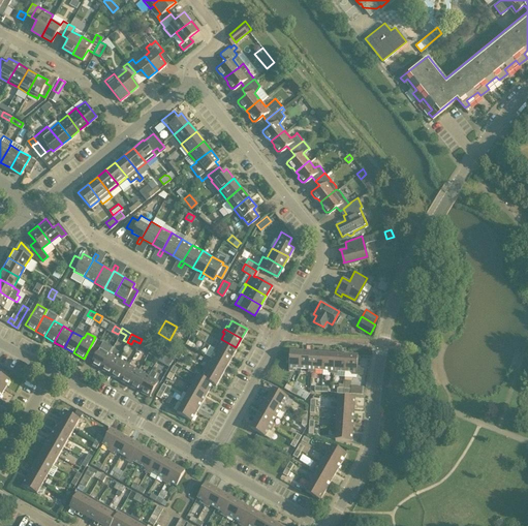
[(236,347),(221,339),(218,345),(216,343),(214,346),(230,357),(236,347)]
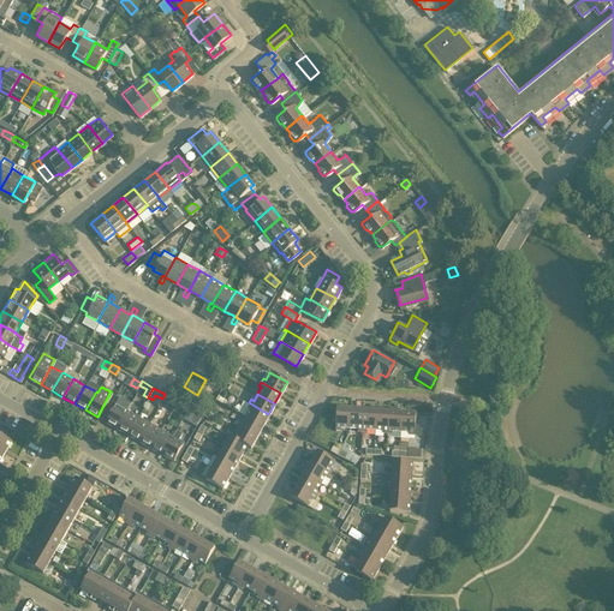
[(115,427),(126,408),(114,402),(105,420),(115,427)]
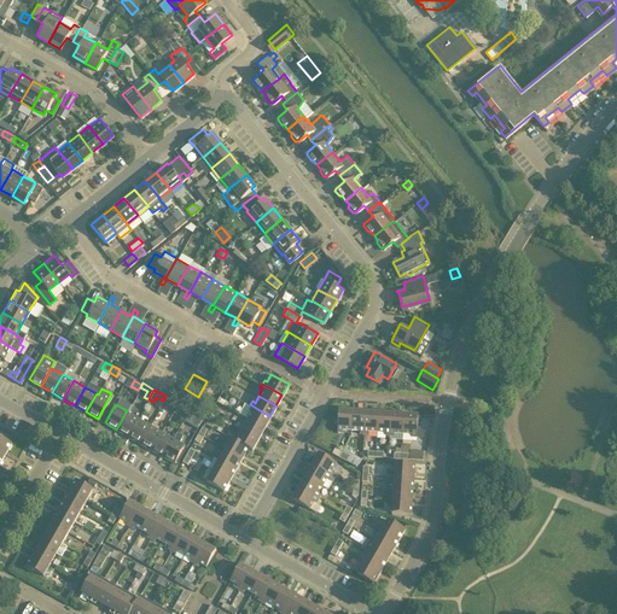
[(269,416),(250,404),(248,409),(250,410),(246,417),(263,427),(269,416)]
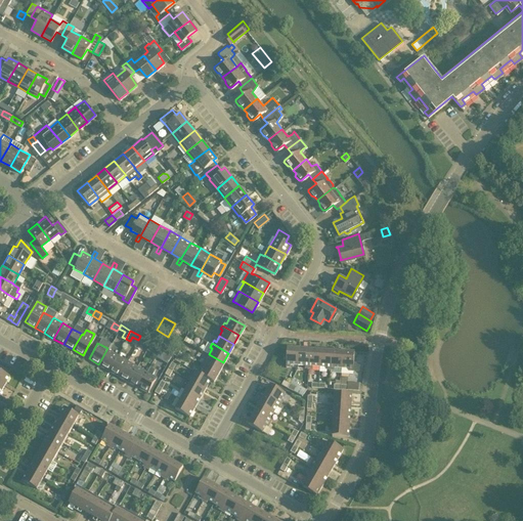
[(112,347),(110,346),(107,349),(107,348),(98,364),(109,370),(117,354),(110,349),(112,347)]
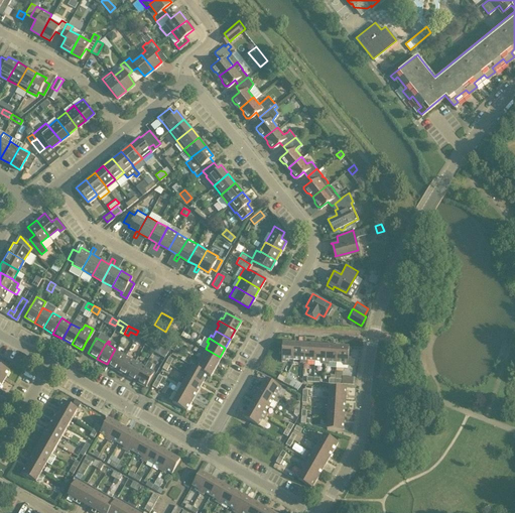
[(292,358),(293,341),(281,341),(280,359),(284,360),(284,357),(292,358)]
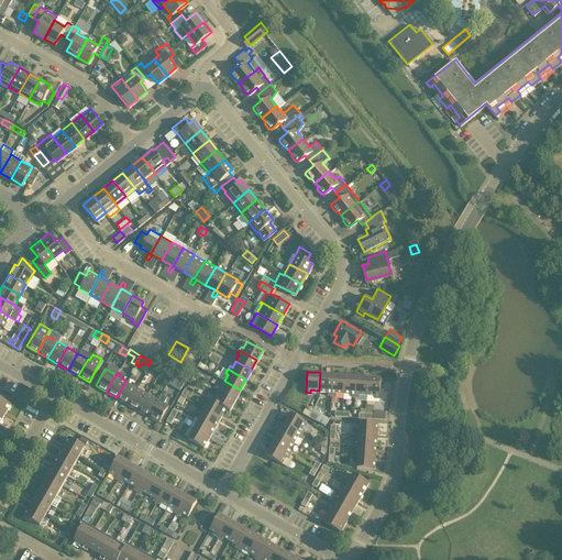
[(330,394),(331,373),(320,372),(319,391),(327,391),(327,394),(330,394)]
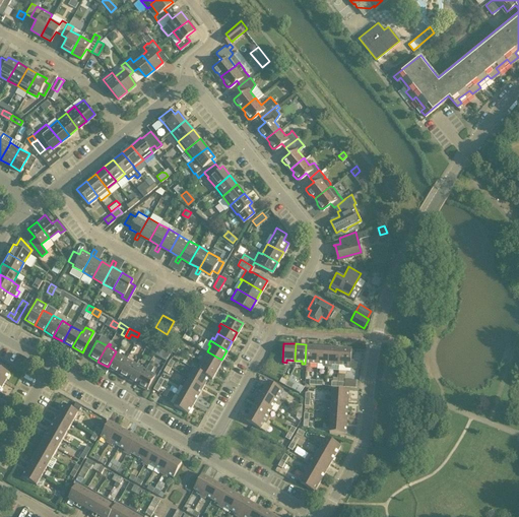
[(316,362),(317,345),(306,344),(305,364),(309,364),(309,362),(316,362)]
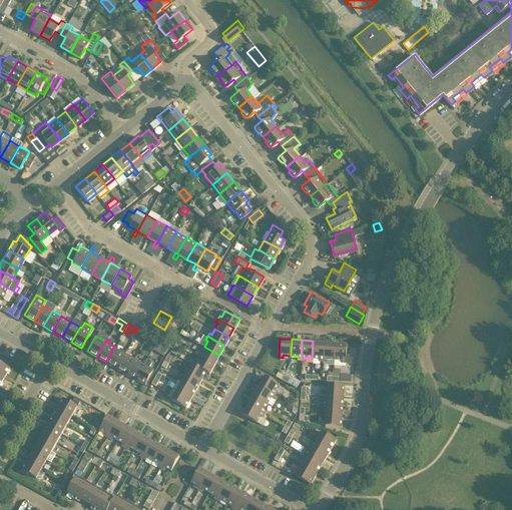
[(323,360),(324,342),(313,341),(312,357),(319,358),(319,360),(323,360)]
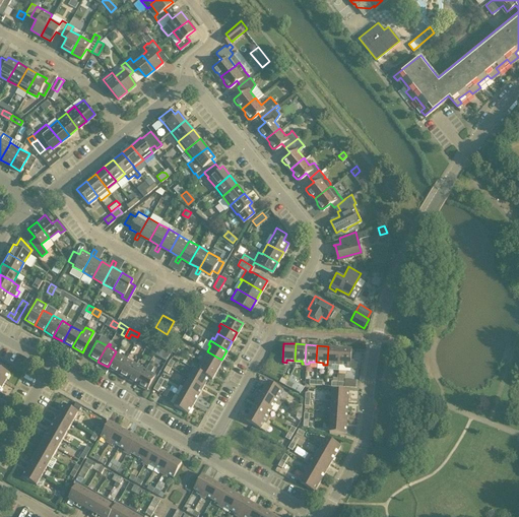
[(338,364),(339,346),(328,346),(327,365),(330,365),(331,363),(338,364)]
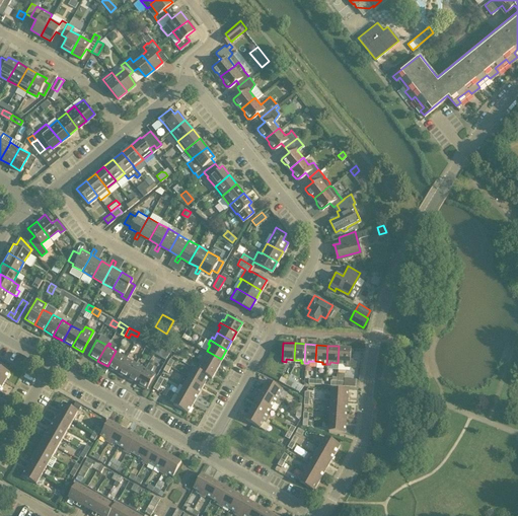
[(339,346),(338,363),(345,363),(345,365),(349,366),(350,347),(339,346)]
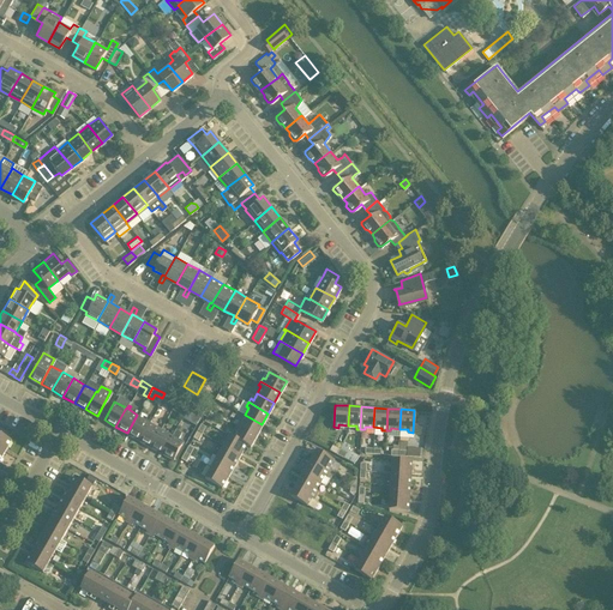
[(151,417),(149,416),(146,420),(137,415),(127,433),(138,439),(149,421),(151,417)]
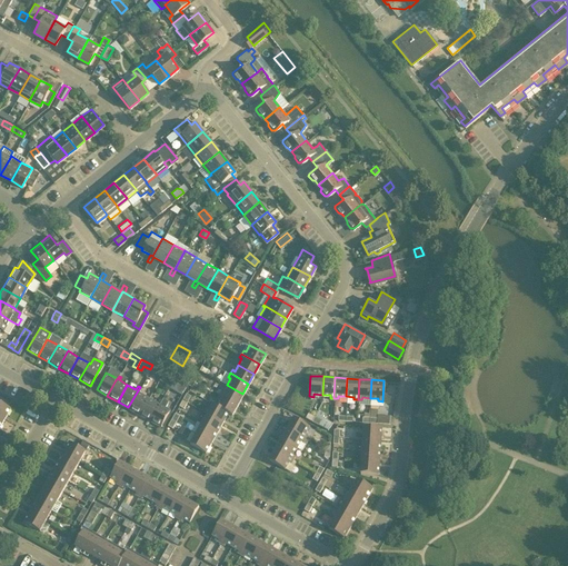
[(242,394),(227,385),(223,390),(221,389),(219,393),(237,404),(242,394)]
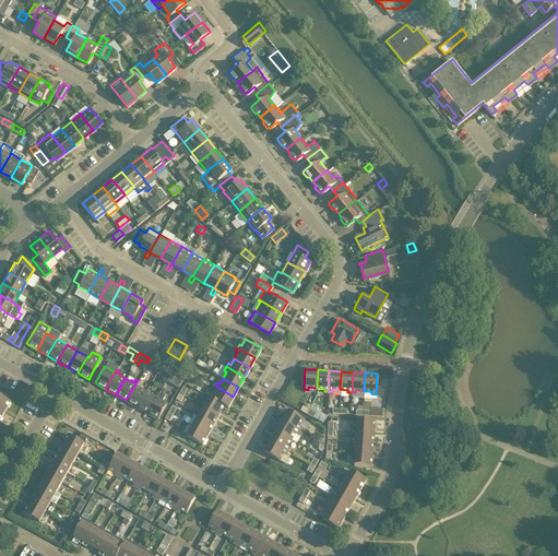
[(145,389),(135,383),(126,400),(137,406),(145,389)]
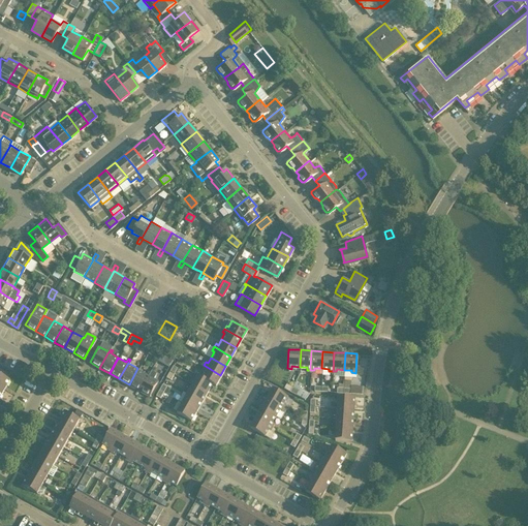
[(220,375),(204,365),(202,368),(204,369),(200,375),(197,373),(196,373),(215,383),(220,375)]
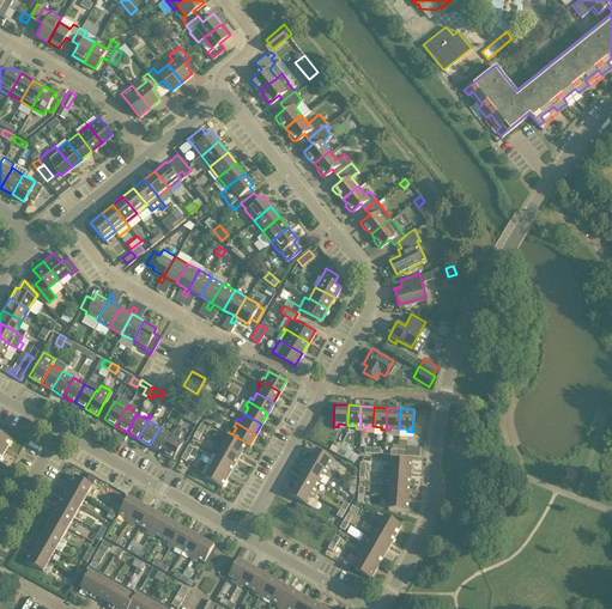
[(159,426),(150,445),(161,451),(171,433),(159,426)]
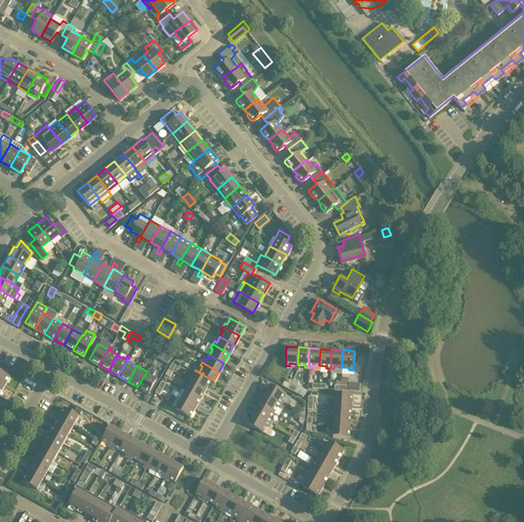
[(154,369),(149,366),(147,371),(137,387),(148,393),(156,376),(152,374),(154,369)]
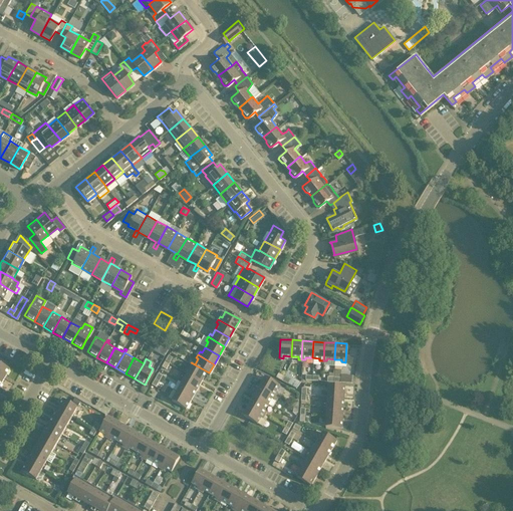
[(0,374),(3,376),(8,367),(0,362),(0,374)]
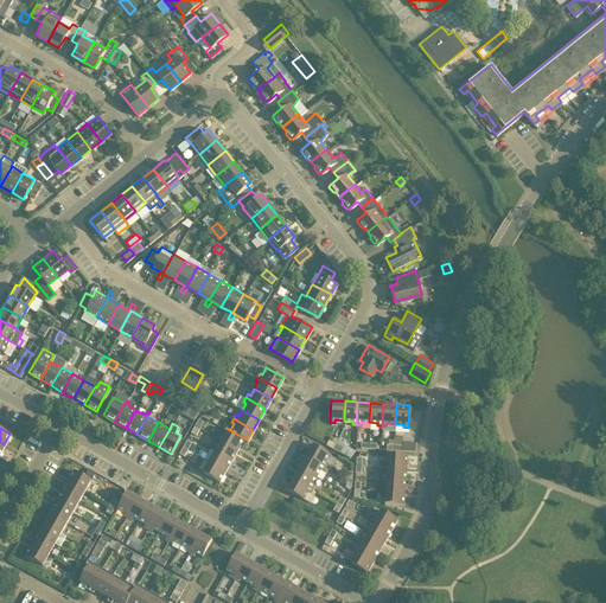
[(247,440),(225,428),(219,438),(237,448),(242,438),(247,441),(247,440)]
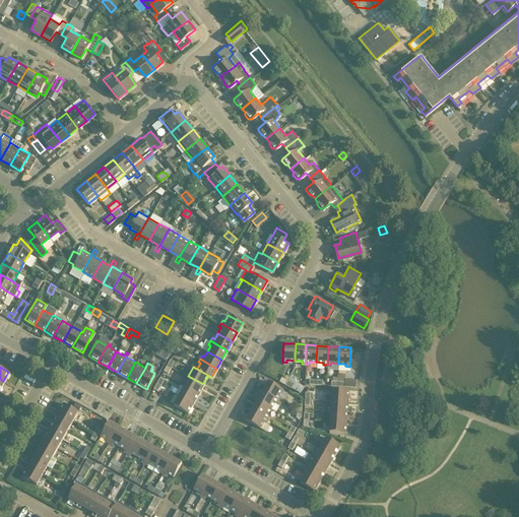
[(203,384),(188,376),(183,385),(198,393),(203,384)]
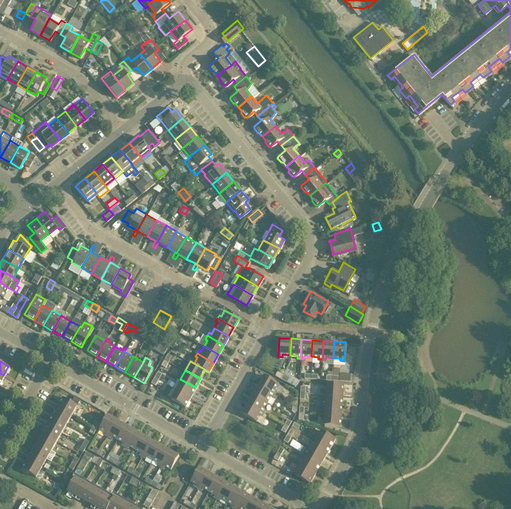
[(338,379),(349,379),(350,379),(351,372),(338,371),(338,374),(338,379)]
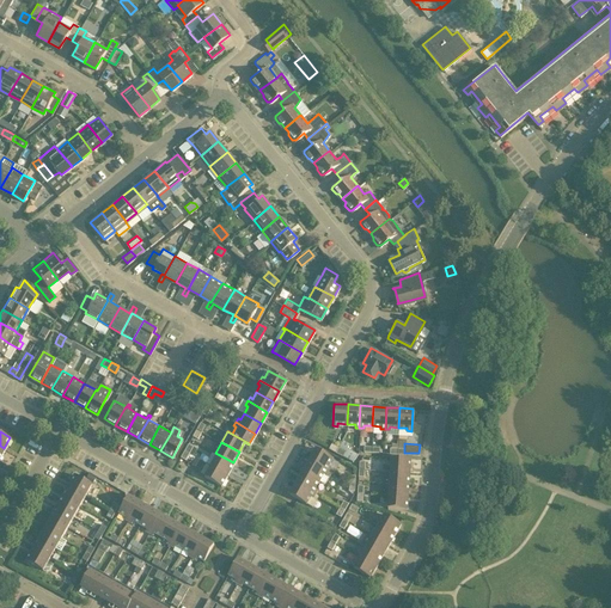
[(307,458),(328,470),(329,466),(327,464),(331,456),(315,447),(307,458)]
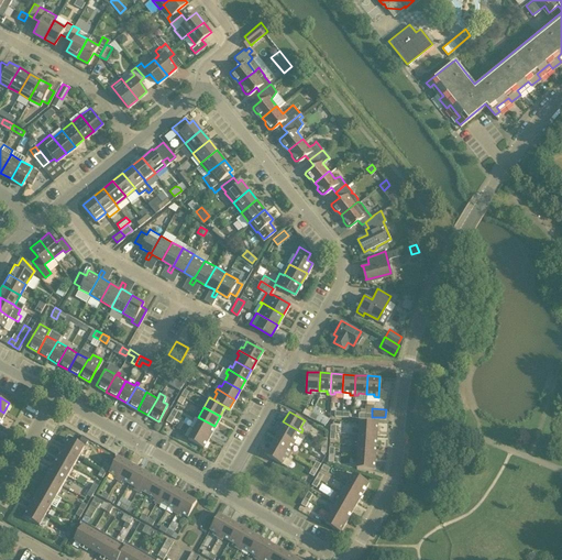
[(215,426),(198,417),(193,427),(208,436),(215,426)]
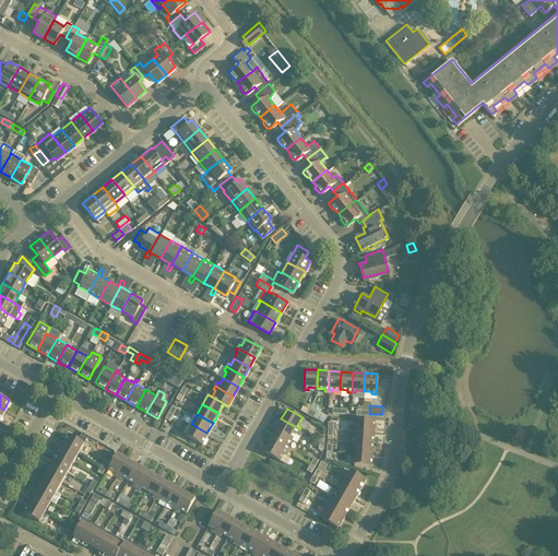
[(185,420),(178,416),(175,423),(181,426),(185,420)]
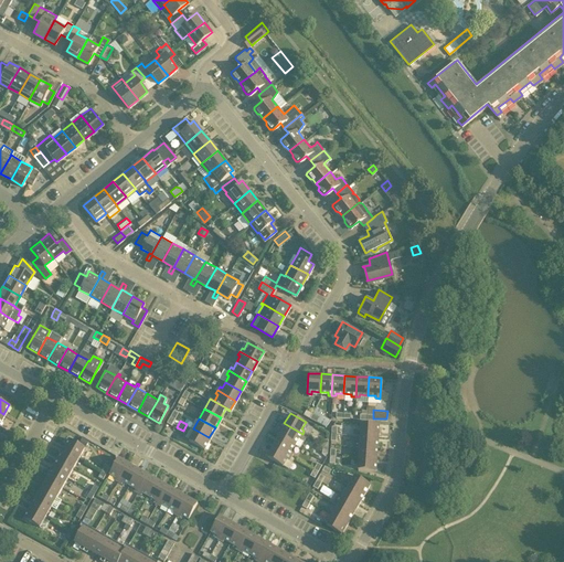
[(359,433),(378,435),(378,423),(360,422),(359,433)]
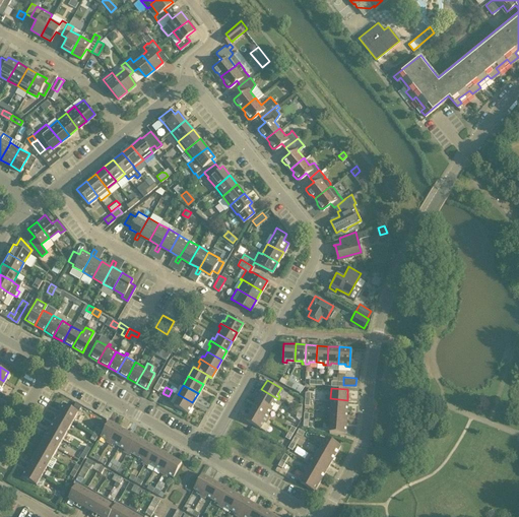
[(256,399),(270,407),(274,401),(276,402),(278,399),(261,389),(256,399)]
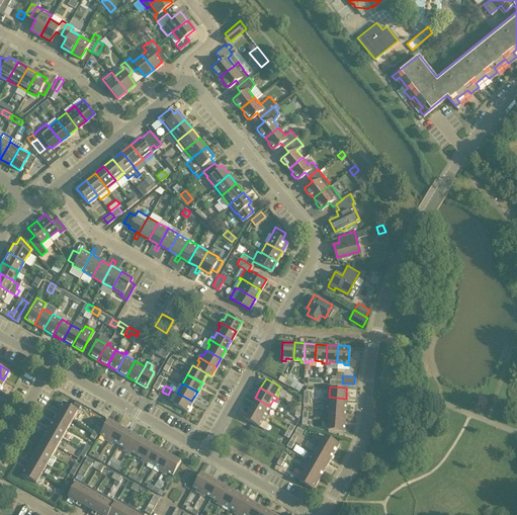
[(191,401),(177,393),(172,402),(186,410),(191,401)]
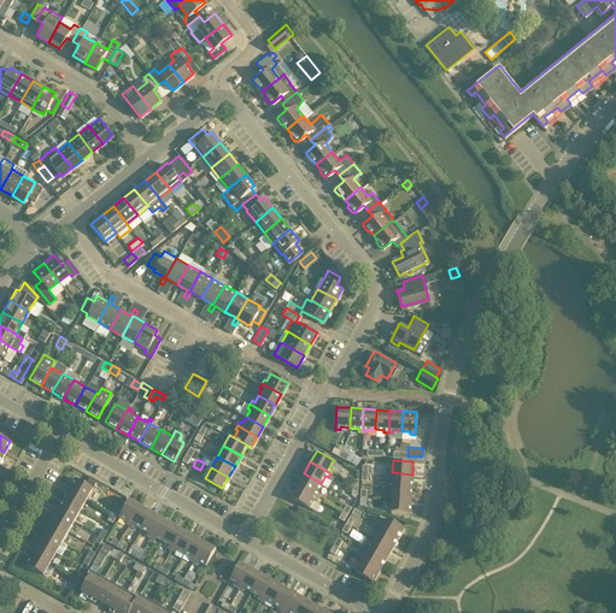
[(392,485),(411,487),(412,475),(392,472),(392,485)]
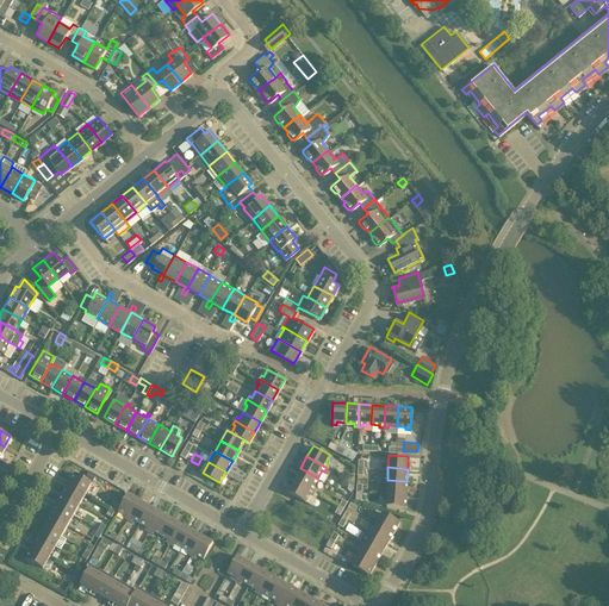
[(294,479),(314,491),(316,486),(314,485),(317,478),(300,468),(294,479)]
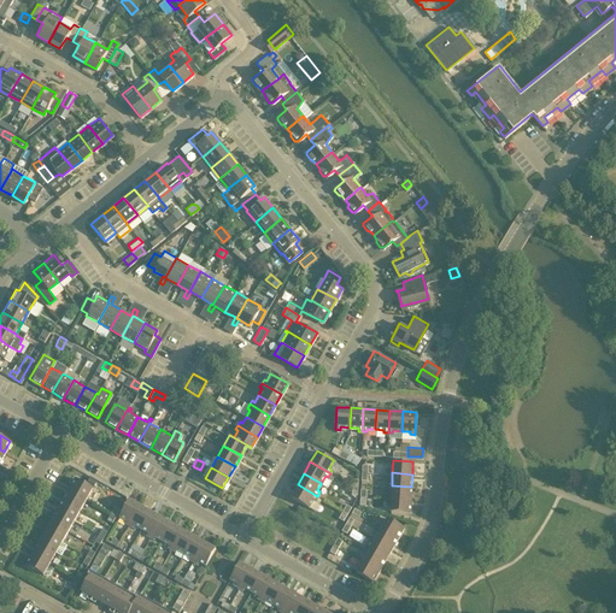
[(95,479),(89,476),(86,482),(92,485),(95,479)]
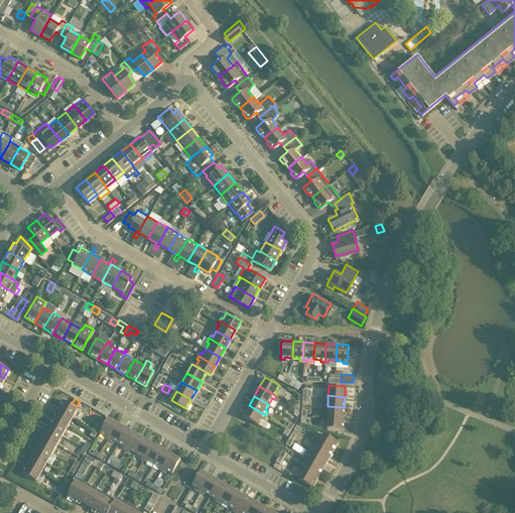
[(56,408),(71,416),(77,407),(61,399),(56,408)]
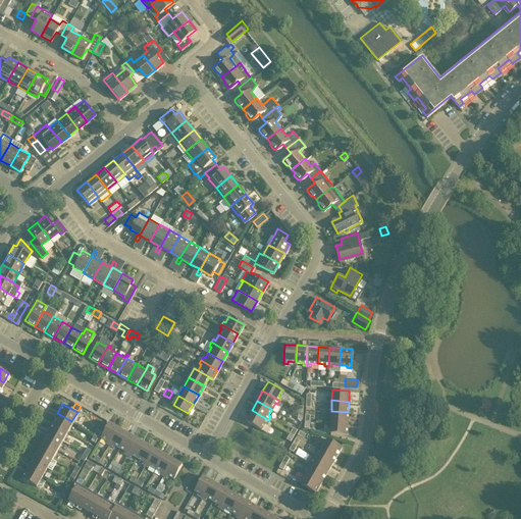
[(265,431),(271,422),(268,420),(252,410),(246,420),(265,431)]
